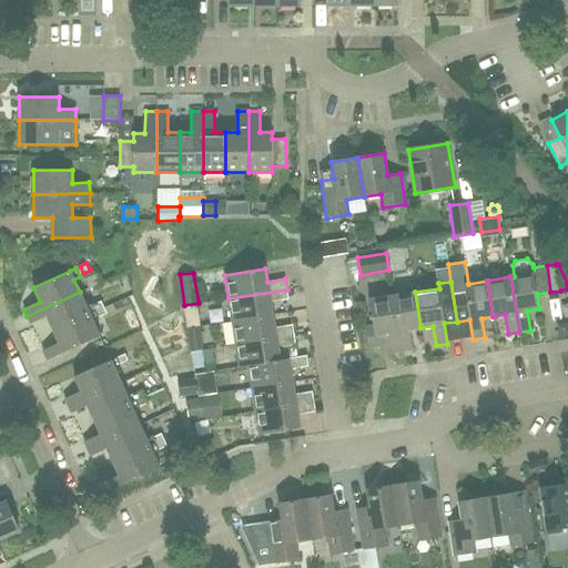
[(102,297),(105,308),(129,301),(138,331),(152,326),(139,285),(102,297)]
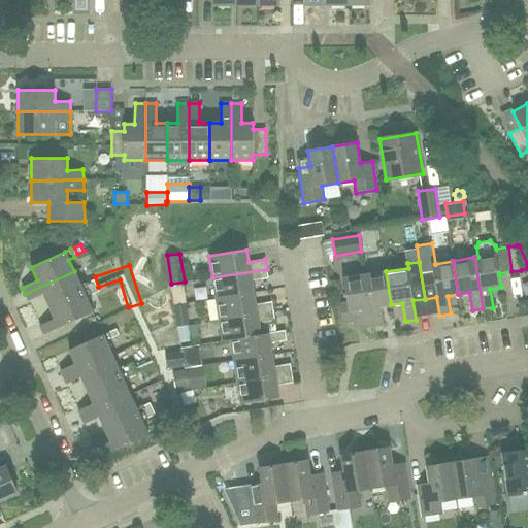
[(268,278),(267,269),(212,277),(216,298),(254,292),(252,281),(268,278)]
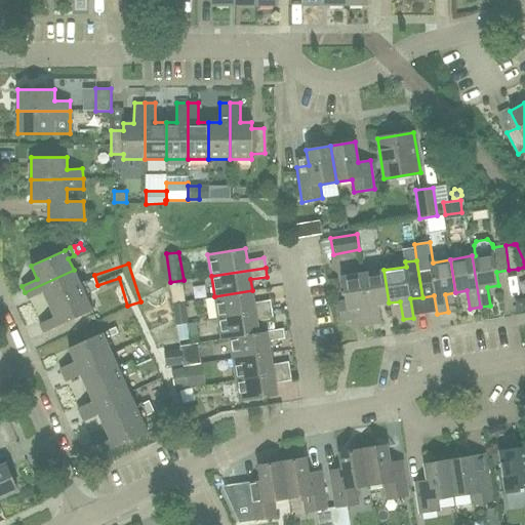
[(80,285),(74,270),(25,292),(28,298),(43,292),(49,305),(96,283),(94,279),(80,285)]
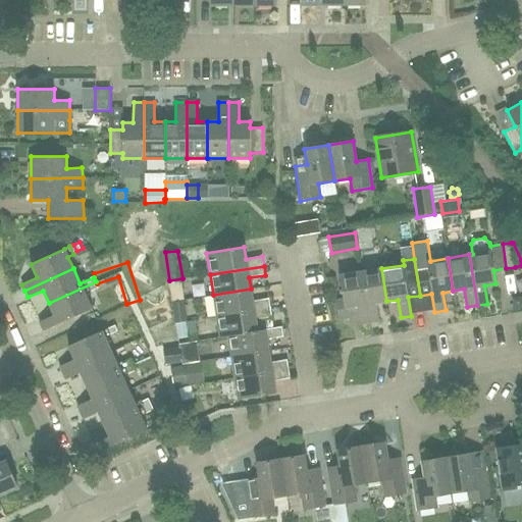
[(381,268),(361,272),(369,322),(379,321),(376,303),(386,301),(381,268)]
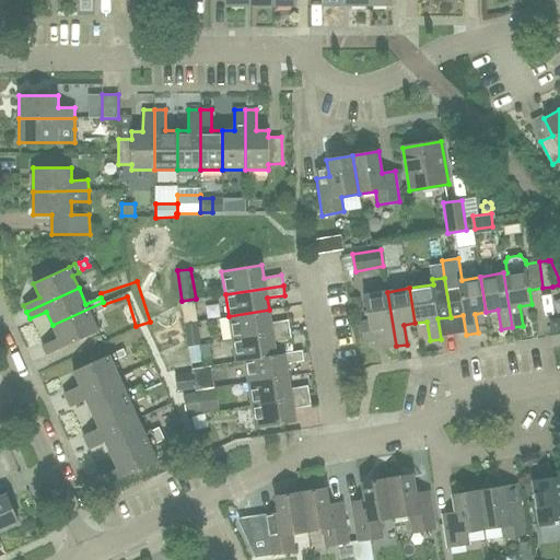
[(396,346),(387,292),(364,295),(368,319),(360,321),(364,343),(384,340),(385,348),(396,346)]
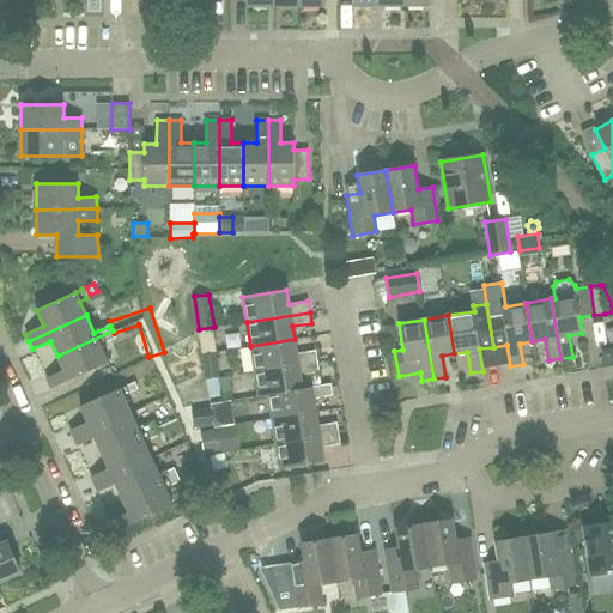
[(113,331),(58,356),(64,370),(46,378),(50,388),(108,363),(101,347),(108,345),(107,343),(116,339),(113,331)]
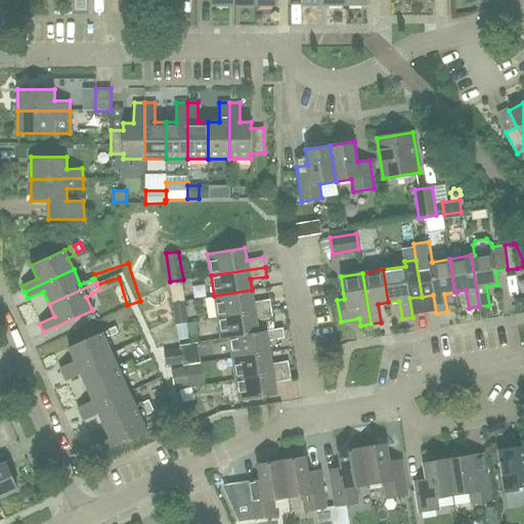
[(171,289),(173,302),(183,301),(185,300),(184,287),(171,289)]
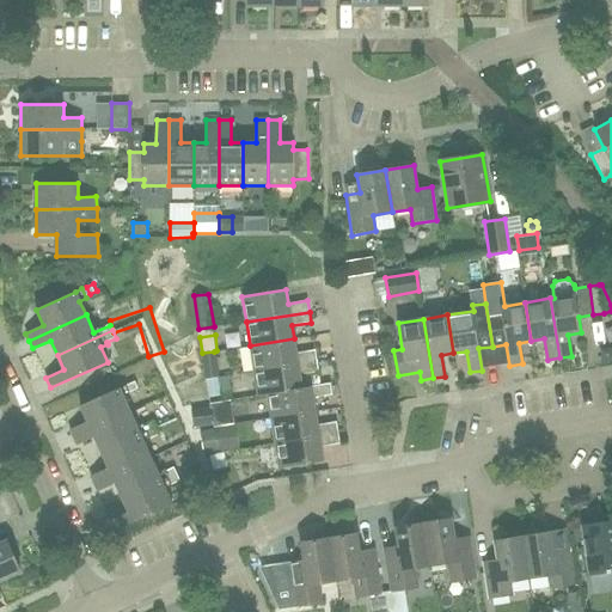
[(295,353),(294,338),(250,346),(254,371),(317,360),(316,349),(295,353)]
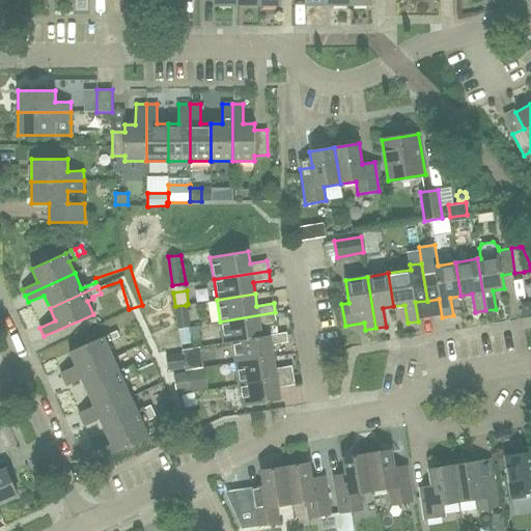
[(522,313),(530,312),(530,311),(530,303),(530,302),(529,302),(525,303),(521,307),(522,313)]
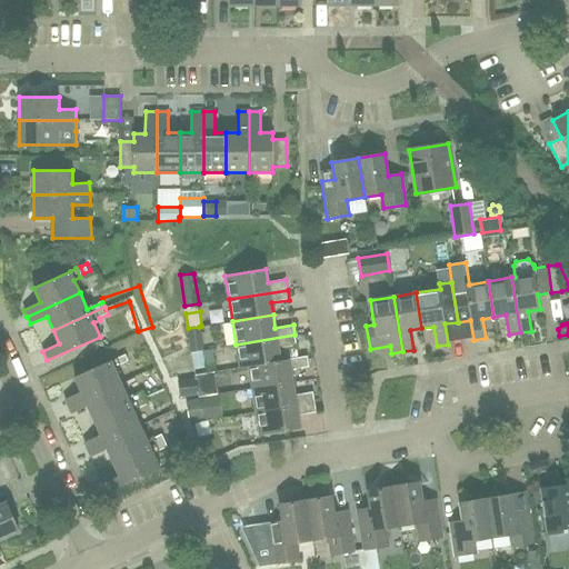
[(211,325),(189,328),(192,351),(215,349),(211,325)]
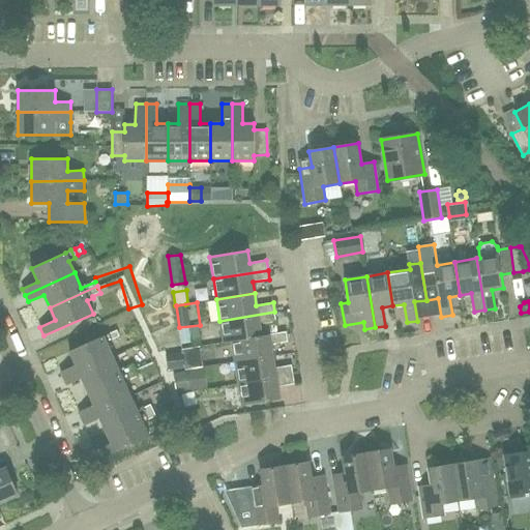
[(129,322),(116,324),(117,328),(146,323),(143,306),(126,310),(129,322)]
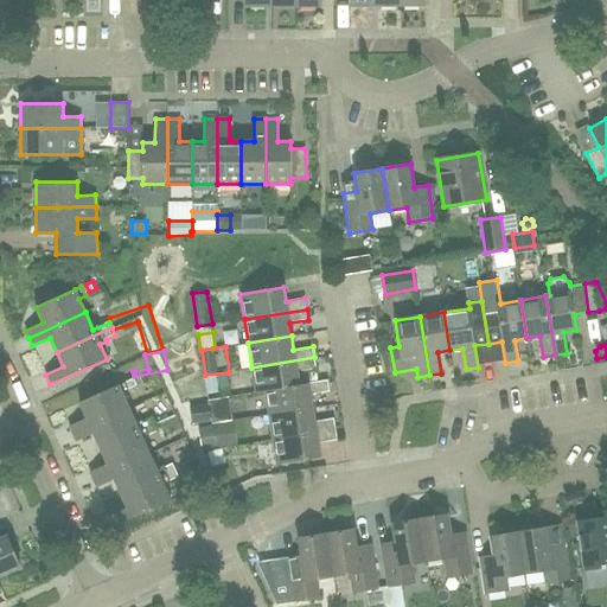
[(314,357),(251,368),(255,393),(264,391),(299,384),(296,371),(315,369),(314,357)]
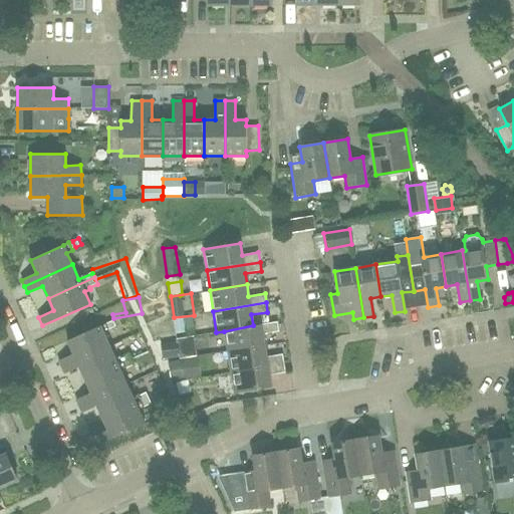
[(112,320),(100,326),(67,340),(73,354),(58,361),(61,367),(109,345),(103,333),(108,330),(115,326),(112,320)]
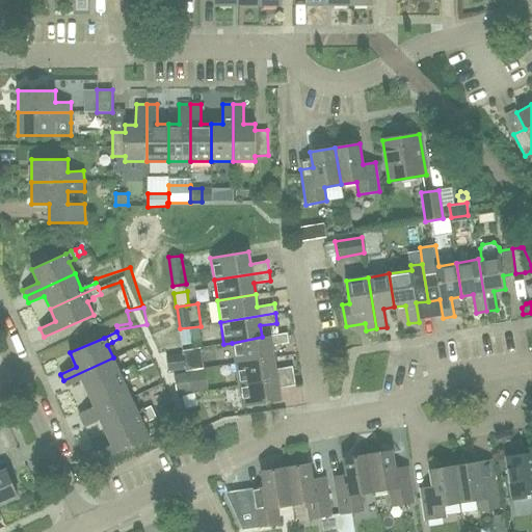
[(262,337),(232,343),(236,365),(274,358),(272,345),(288,343),(287,333),(262,337)]
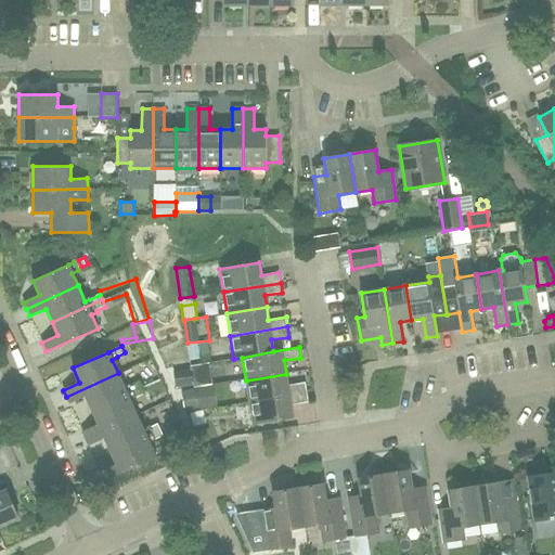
[(194,387),(211,384),(208,363),(191,365),(191,369),(173,371),(176,386),(194,384),(194,387)]
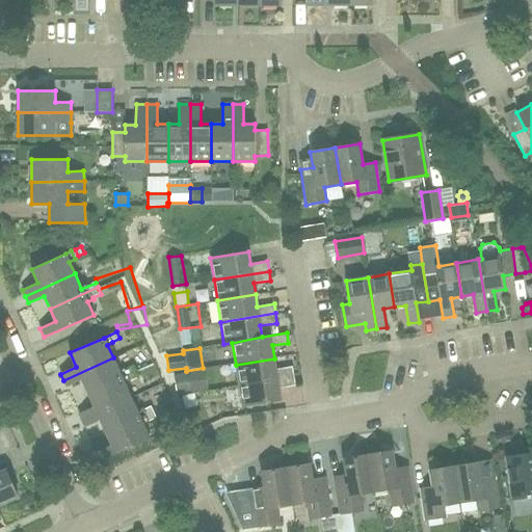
[(113,357),(63,380),(67,387),(82,379),(88,393),(136,372),(133,365),(118,371),(113,357)]
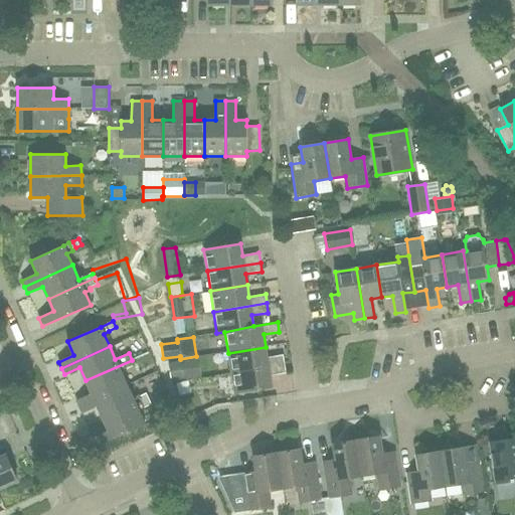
[(267,357),(266,347),(228,353),(231,372),(285,364),(283,354),(267,357)]
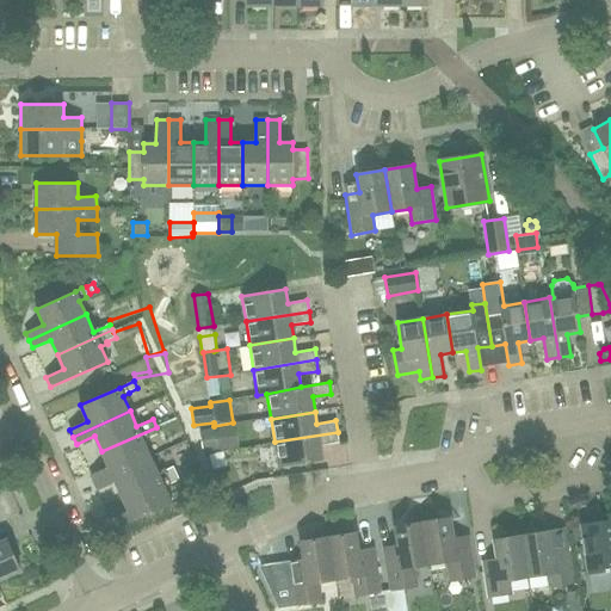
[(156,427),(102,451),(109,468),(91,475),(93,482),(150,457),(143,440),(159,433),(156,427)]
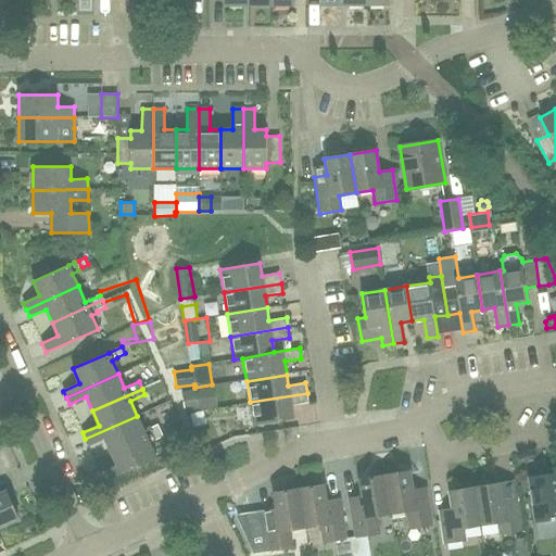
[(217,407),(215,389),(184,393),(186,411),(217,407)]
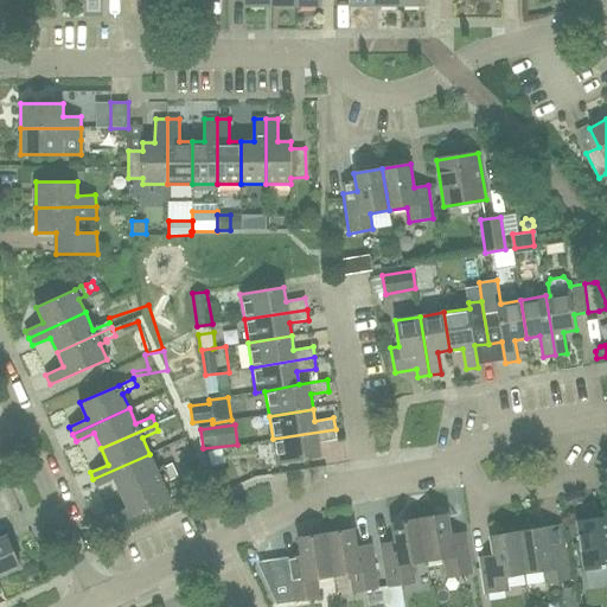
[(337,440),(336,429),(273,439),(276,464),(320,457),(318,443),(337,440)]
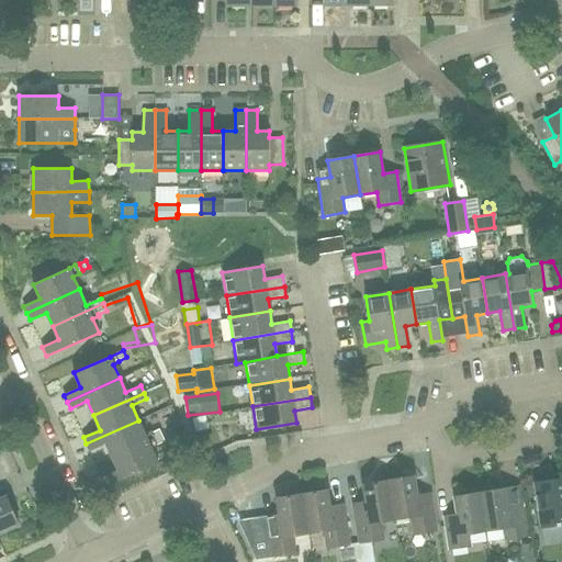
[(138,420),(86,444),(89,451),(105,444),(112,457),(163,435),(159,428),(156,430),(150,417),(138,422),(138,420)]
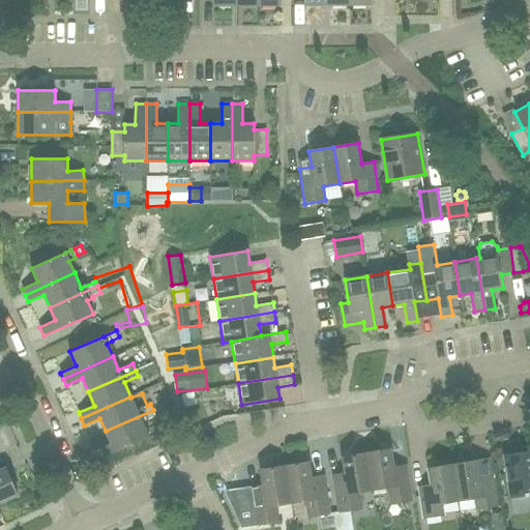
[(212,398),(196,403),(201,419),(217,414),(212,398)]
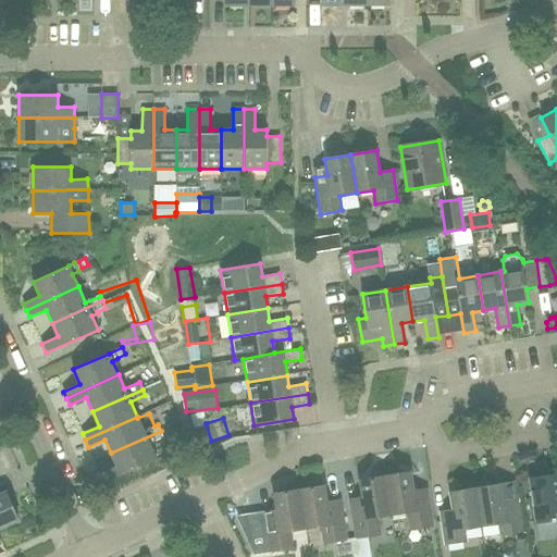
[(161,431),(111,453),(116,466),(100,473),(104,483),(157,459),(150,445),(157,442),(156,441),(163,437),(161,431)]
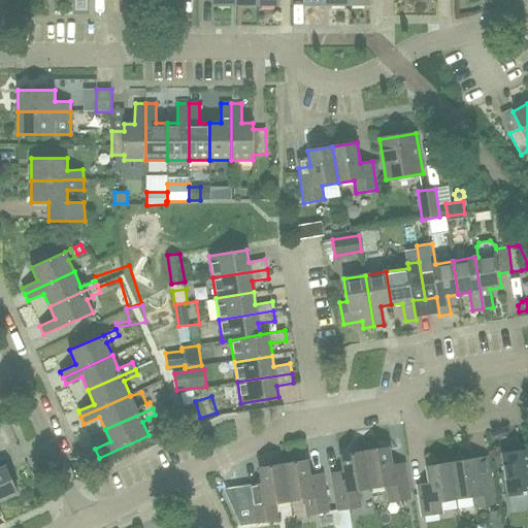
[(389,447),(365,451),(371,488),(385,486),(388,501),(410,498),(405,470),(394,472),(389,447)]
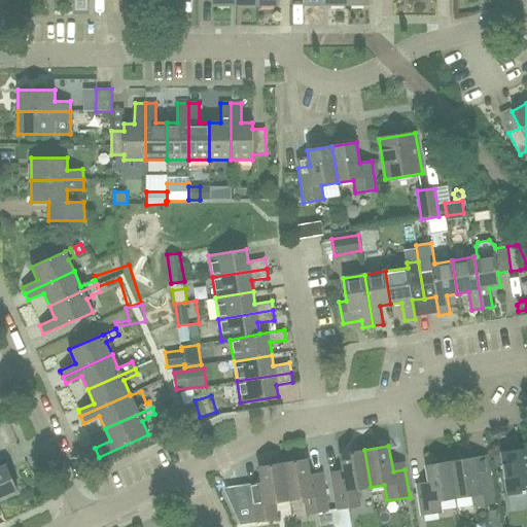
[(526,449),(500,453),(507,494),(526,490),(526,449)]
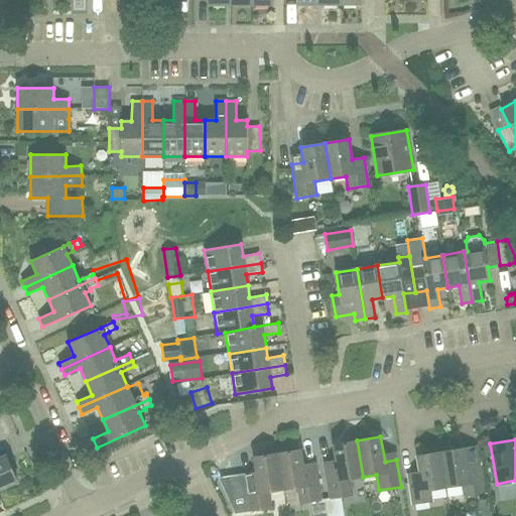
[(363,477),(357,440),(333,444),(336,465),(325,467),(330,498),(326,499),(328,515),(344,515),(341,496),(353,494),(351,479),(363,477)]
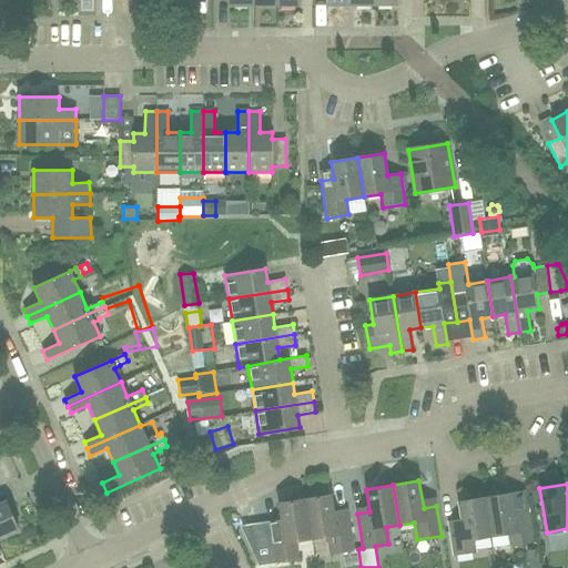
[(485,497),(490,537),(508,534),(510,547),(533,544),(527,513),(515,515),(510,493),(485,497)]
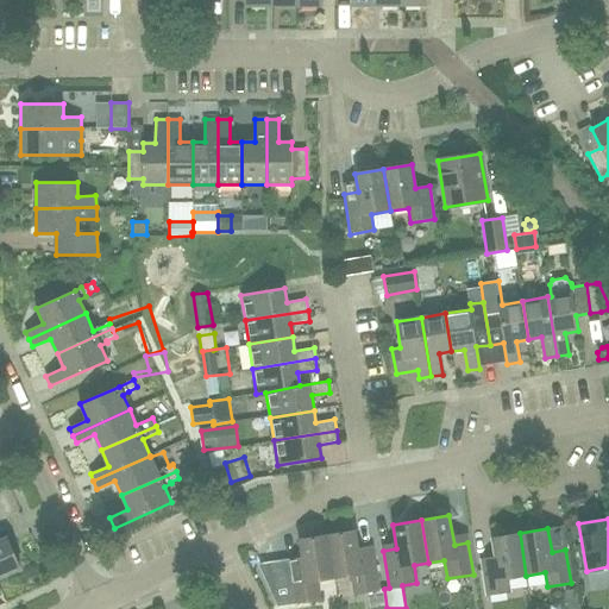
[(356,531),(327,535),(334,577),(350,575),(353,594),(366,591),(369,608),(387,608),(384,589),(380,589),(374,552),(359,554),(356,531)]
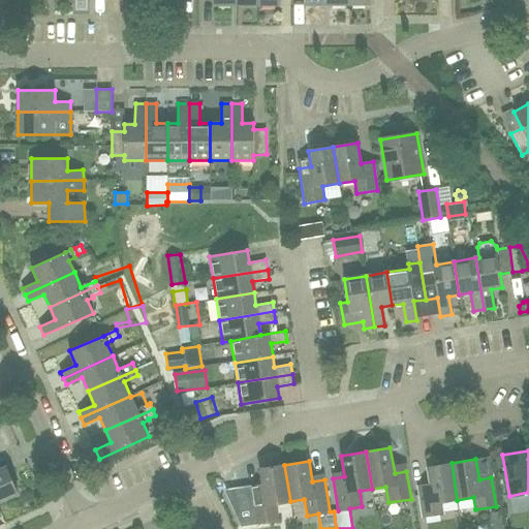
[(457,500),(452,463),(427,467),(430,484),(417,486),(423,518),(443,515),(441,502),(457,500)]
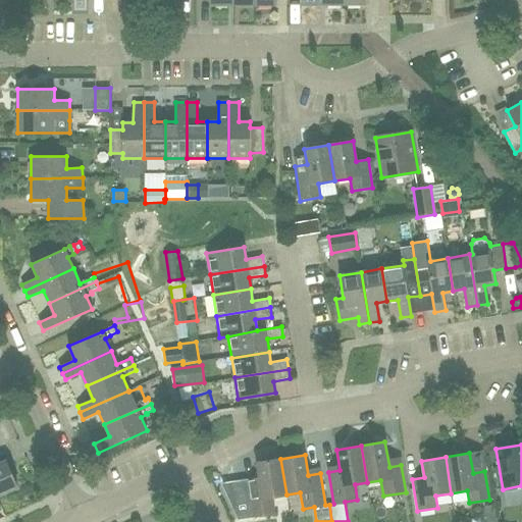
[(286,494),(280,459),(256,463),(259,482),(248,484),(253,517),(275,513),(272,498),(286,494)]
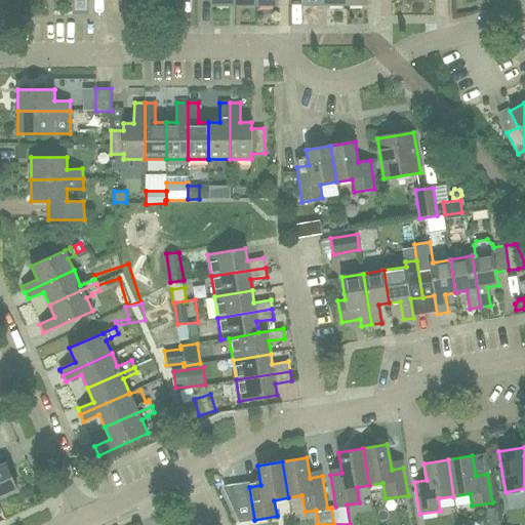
[(0,497),(17,490),(5,463),(0,466),(0,497)]
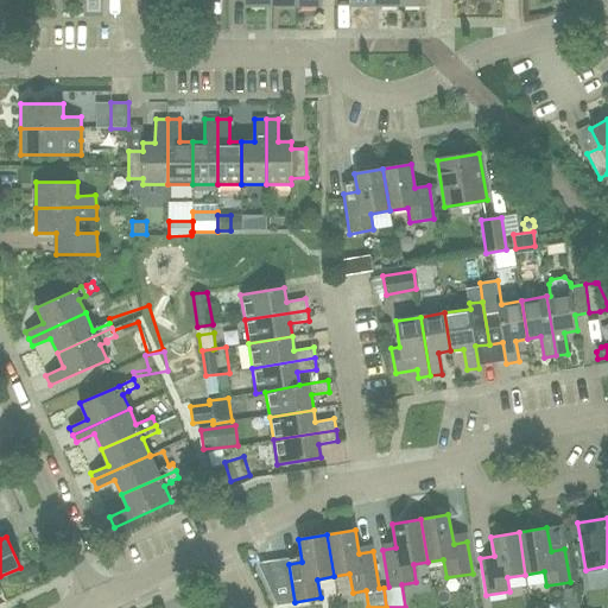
[(578,607),(576,588),(564,590),(567,607),(578,607)]
